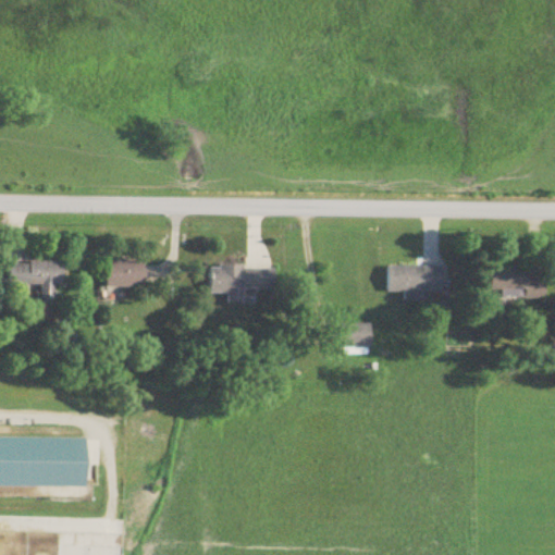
[(108,261),(108,286),(147,286),(147,261),(108,261)]
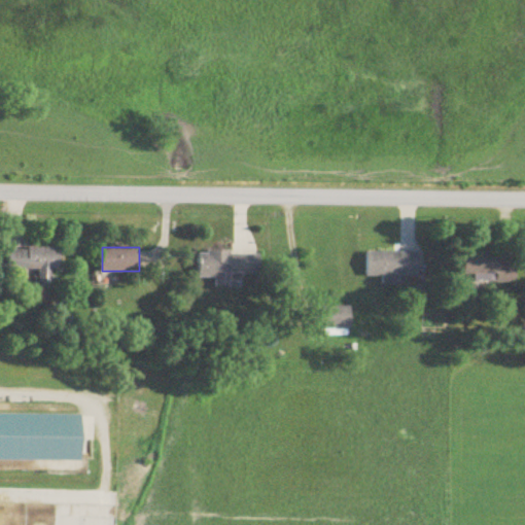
[(40,271),(40,284),(58,284),(58,248),(9,248),(9,271),(40,271)]
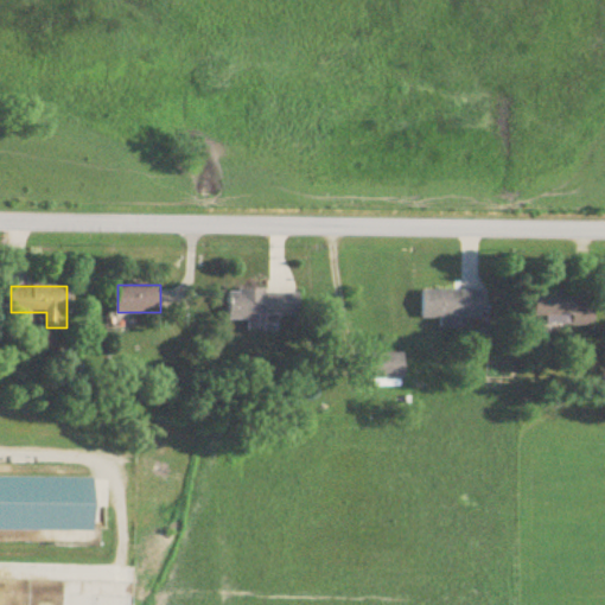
[(250,331),(268,331),(268,316),(301,316),(301,292),(230,291),(230,319),(250,320),(250,331)]
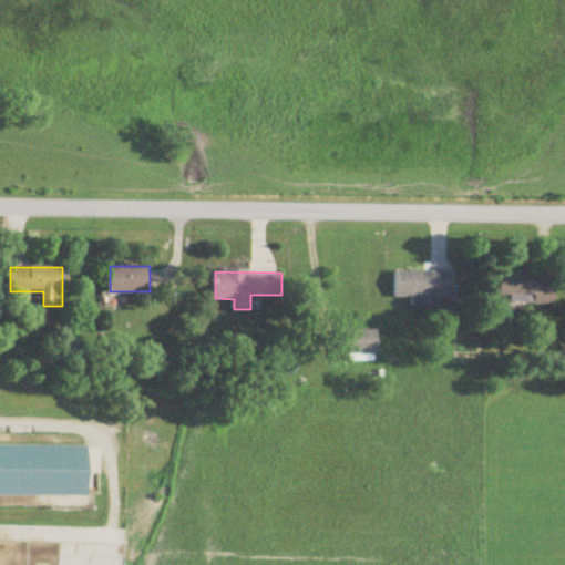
[(396,271),(396,299),(456,299),(456,285),(452,285),(452,271),(396,271)]
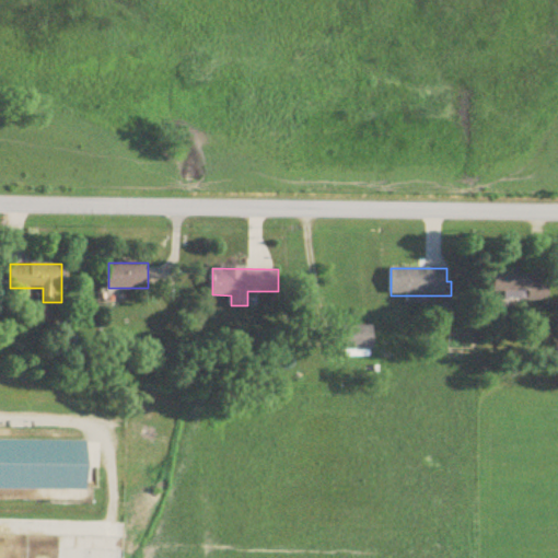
[(533,269),(495,268),(495,292),(506,292),(506,300),(549,300),(549,281),(533,281),(533,269)]
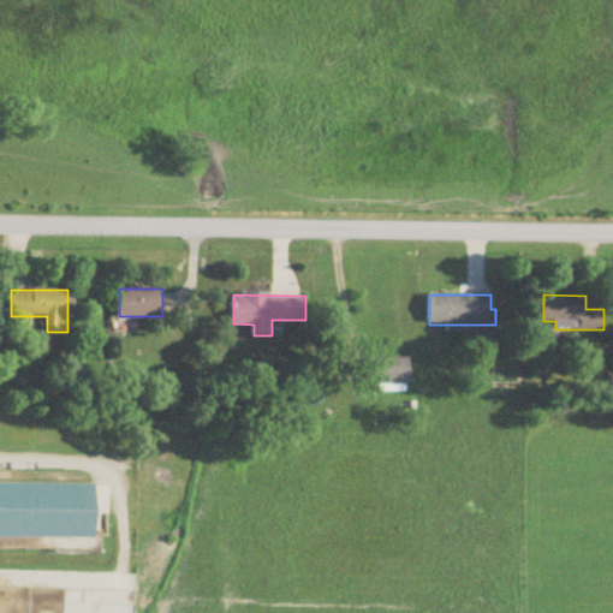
[(410,391),(410,358),(378,358),(378,391),(410,391)]
